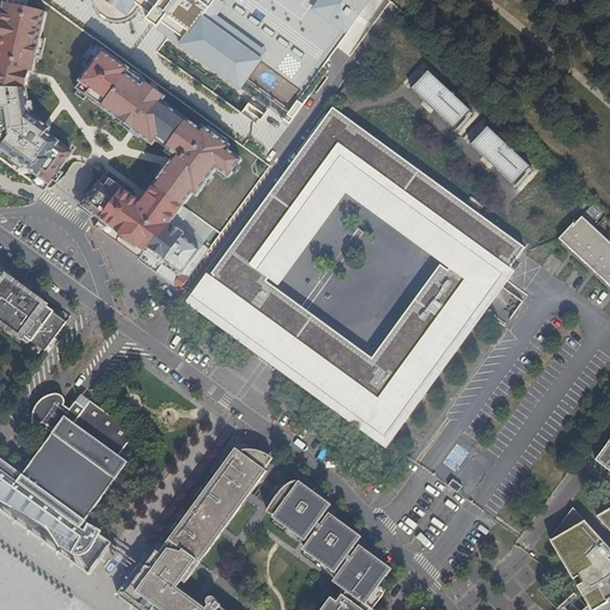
[(36,172),(30,181),(42,189),(69,151),(46,133),(49,128),(29,114),(28,110),(26,101),(24,87),(29,69),(31,71),(34,56),(38,36),(44,11),(24,6),(25,0),(0,0),(0,11),(1,11),(0,16),(0,146),(10,153),(22,162),(36,172)]
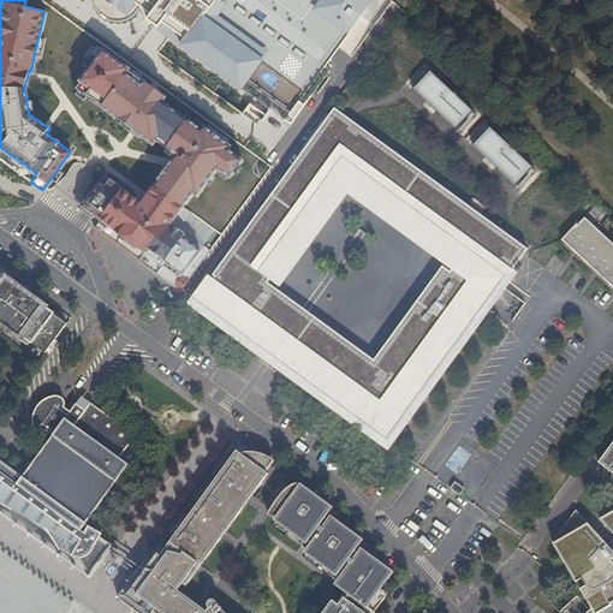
[(160,21),(172,29),(166,35),(179,45),(180,45),(284,117),(287,111),(295,115),(329,67),(325,64),(372,0),(91,0),(91,1),(93,4),(95,7),(97,11),(101,13),(105,16),(109,18),(117,19),(121,18),(126,17),(130,15),(134,11),(137,7),(140,5),(149,12),(147,17),(158,25),(160,21)]
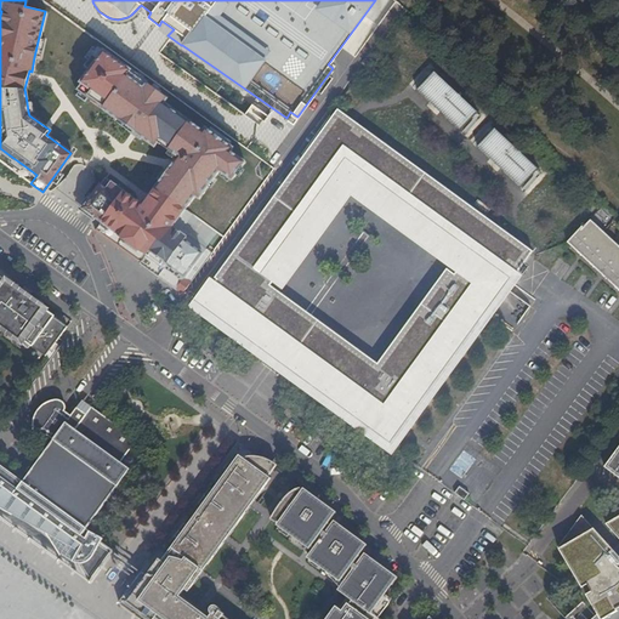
[(94,230),(180,293),(211,250),(172,222),(194,194),(199,197),(219,169),(232,177),(244,160),(230,149),(232,146),(205,126),(203,130),(163,101),(166,96),(97,46),(95,50),(87,58),(84,64),(90,69),(75,89),(78,90),(86,96),(102,107),(114,115),(126,124),(124,126),(128,130),(136,136),(138,137),(141,135),(153,143),(157,140),(159,136),(170,145),(168,148),(169,149),(177,155),(175,159),(166,171),(160,180),(149,194),(147,193),(140,203),(104,177),(81,206),(100,220),(94,230)]
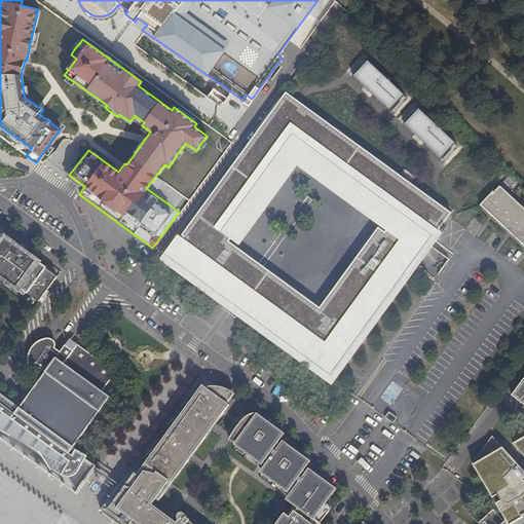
[(72,47),(74,49),(80,42),(77,39),(72,47)]
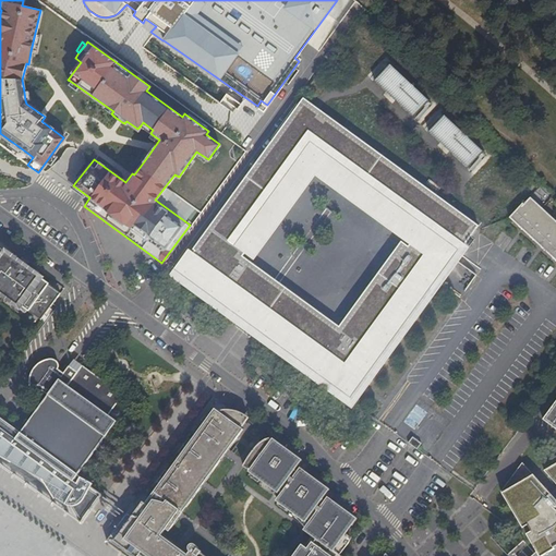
[(391,61),(375,79),(415,118),(433,100),(391,61)]
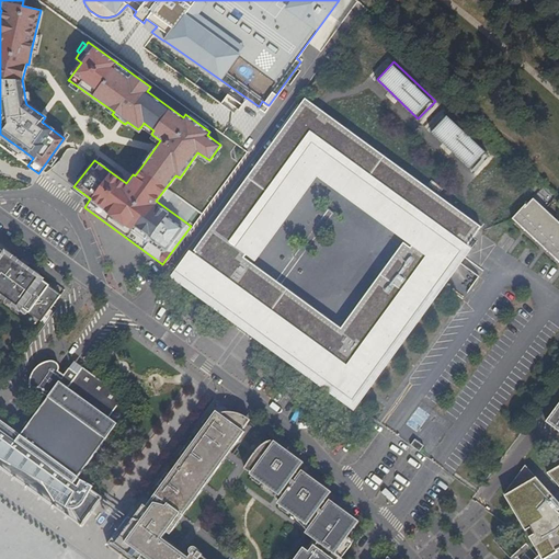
[(76,90),(78,87),(70,81),(68,84),(76,90)]
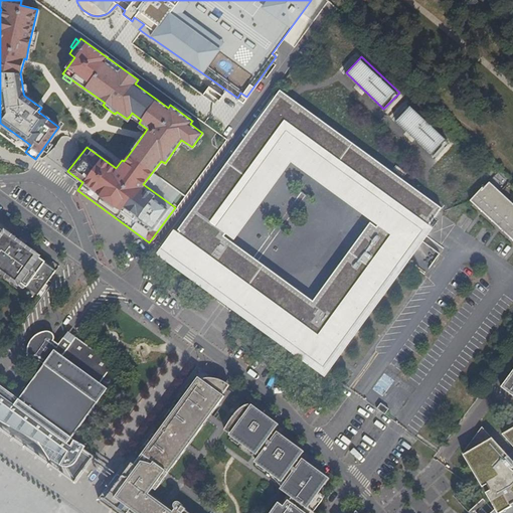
[(323,369),(337,349),(355,325),(440,210),(278,90),(187,214),(160,250),(169,257),(201,281),(207,274),(215,280),(214,286),(217,288),(221,284),(240,298),(234,305),(323,369)]
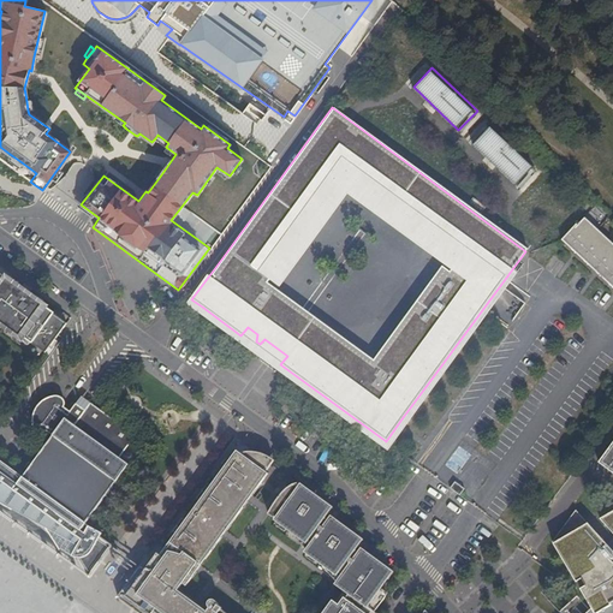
[(125,123),(113,114),(112,118),(123,125),(125,123)]
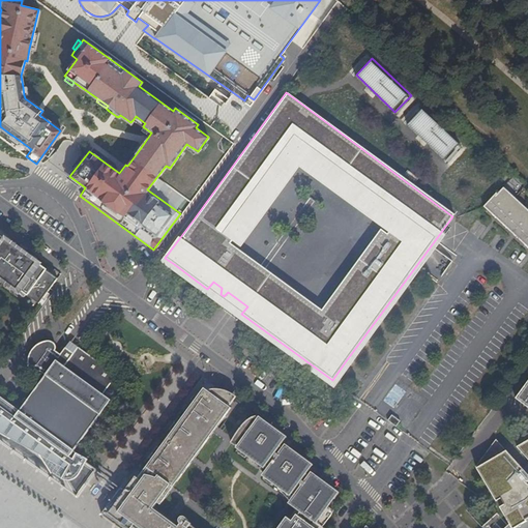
[(406,125),(449,163),(465,144),(422,107),(406,125)]
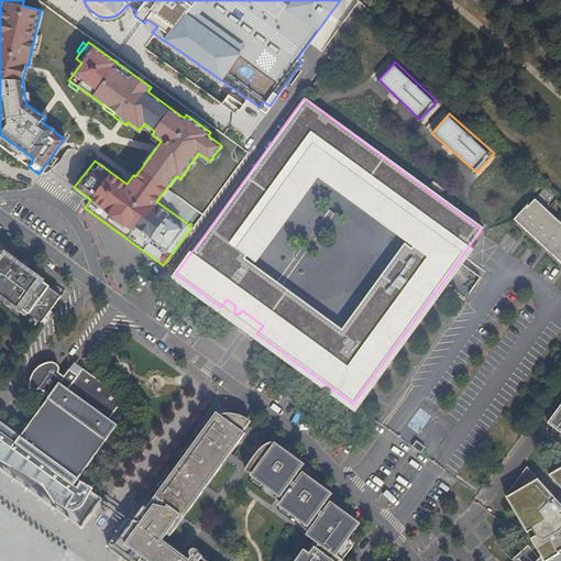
[(144,123),(142,127),(152,134),(154,131),(144,123)]
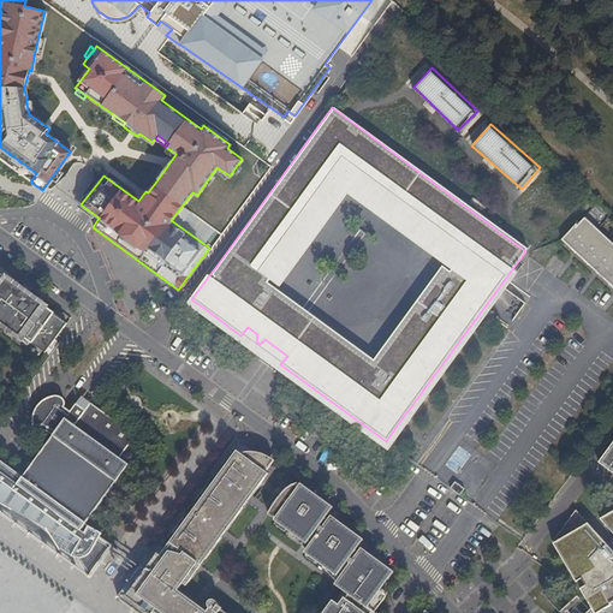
[(176,154),(167,148),(165,152),(173,158),(176,154)]
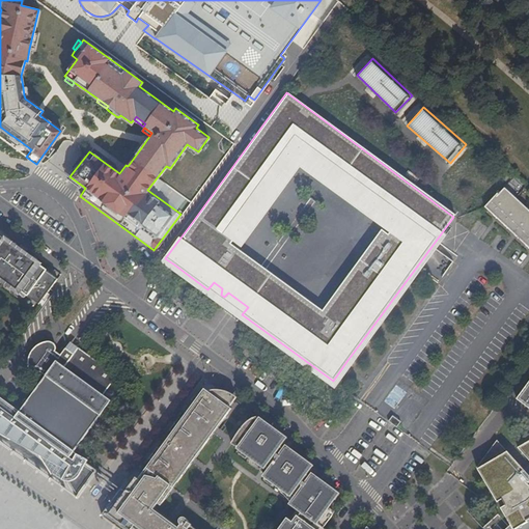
[(16,145),(19,140),(8,133),(5,138),(16,145)]
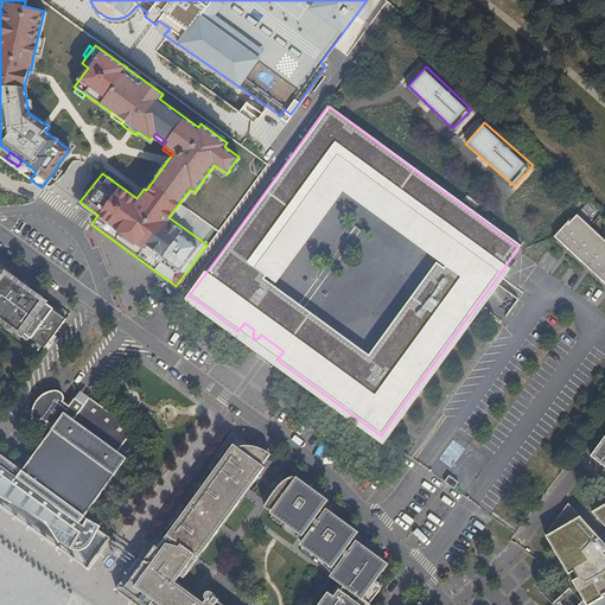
[(153,173),(157,176),(163,167),(159,165),(153,173)]
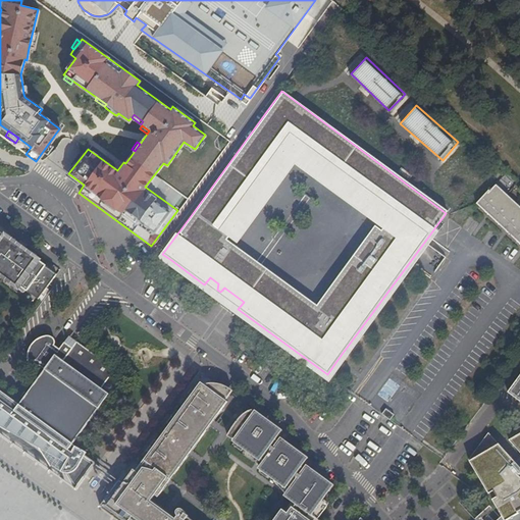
[(480,200),(479,202),(519,241),(519,204),(491,176),(474,194),(480,200)]
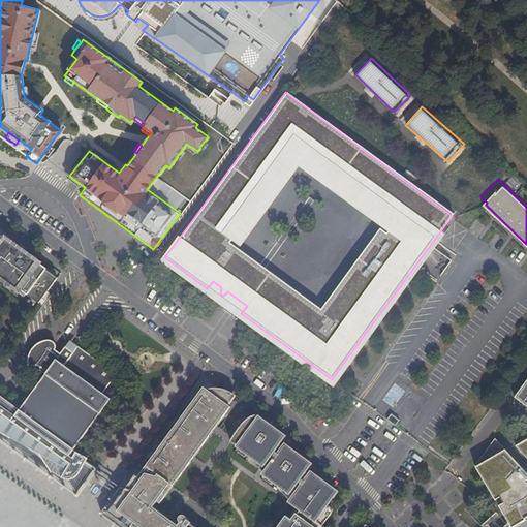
[(0,277),(25,296),(27,293),(37,302),(56,277),(44,269),(45,268),(21,250),(20,252),(16,250),(18,248),(0,235),(0,277)]
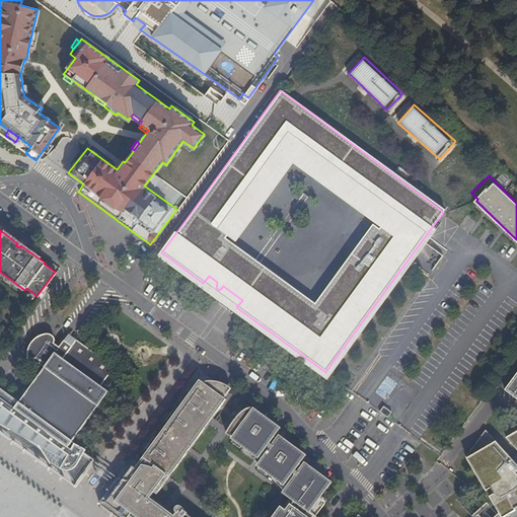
[(70,344),(62,338),(57,345),(52,341),(53,340),(53,338),(53,337),(52,335),(51,334),(50,333),(49,333),(48,331),(46,331),(44,331),(43,331),(39,333),(38,334),(34,336),(32,337),(29,341),(28,343),(27,346),(26,348),(25,351),(25,353),(25,355),(26,357),(26,359),(27,360),(28,361),(29,362),(30,363),(32,363),(33,363),(35,363),(37,362),(38,361),(40,359),(42,360),(40,363),(43,365),(41,368),(34,376),(31,374),(28,379),(30,381),(25,388),(22,386),(19,391),(21,393),(17,399),(6,392),(0,387),(0,423),(8,428),(8,427),(38,443),(49,461),(59,466),(61,467),(64,468),(72,482),(71,483),(72,484),(74,484),(75,483),(74,482),(81,471),(83,472),(84,470),(83,469),(90,459),(91,460),(92,458),(92,456),(91,456),(90,457),(82,451),(84,447),(73,441),(70,439),(75,433),(78,435),(81,430),(79,428),(84,420),(87,422),(90,418),(88,416),(93,408),(96,410),(99,405),(96,403),(106,389),(99,384),(113,365),(75,338),(70,344)]
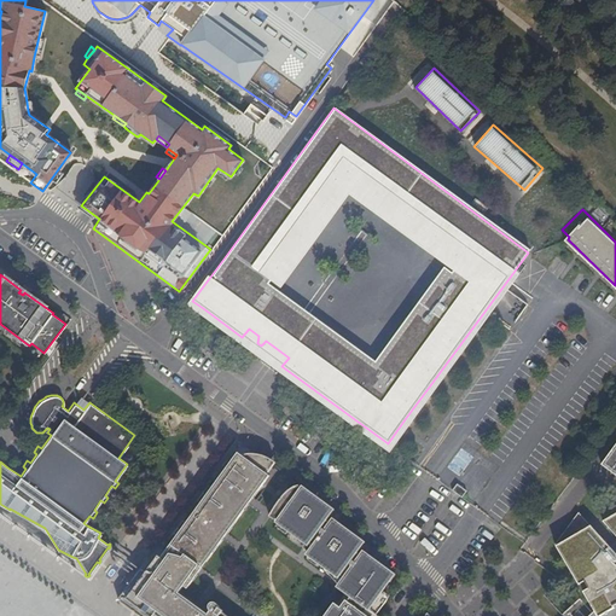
[(615,615),(615,440),(599,463),(615,475),(615,510),(600,519),(615,536),(609,546),(576,511),(553,542),(594,611),(588,615),(615,615)]
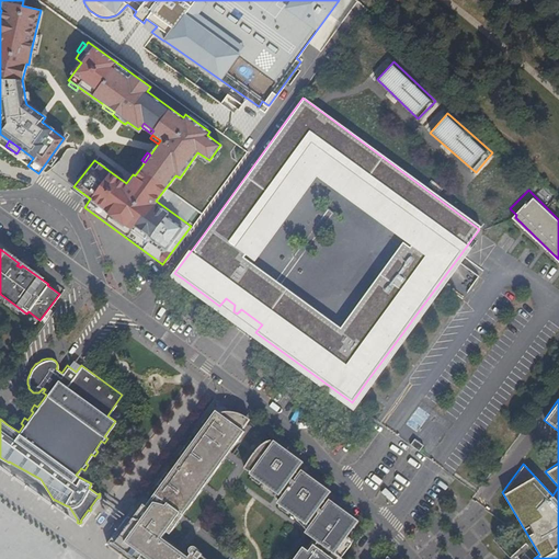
[(243,430),(214,409),(201,428),(203,431),(198,436),(195,434),(177,460),(180,463),(175,468),(172,466),(153,492),(157,494),(152,501),(149,499),(132,522),(150,535),(152,532),(160,537),(164,531),(168,533),(178,520),(173,516),(178,511),(182,514),(201,488),(196,485),(201,479),(205,482),(224,456),(220,453),(224,447),(228,451),(243,430)]
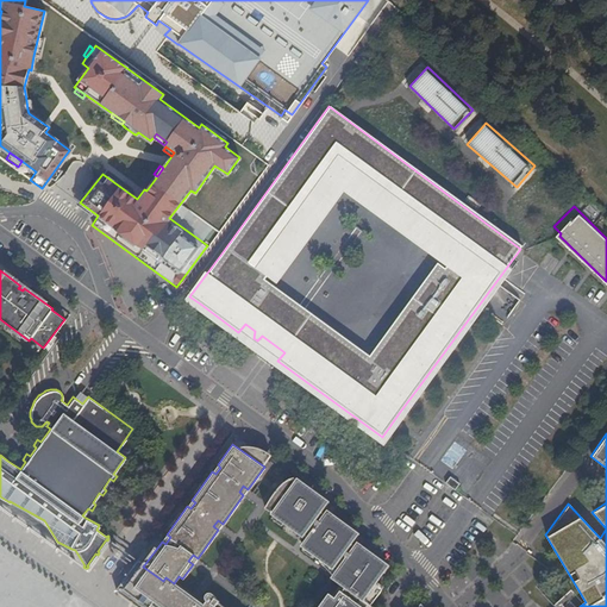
[(456,464),(457,450),(442,450),(442,464),(456,464)]
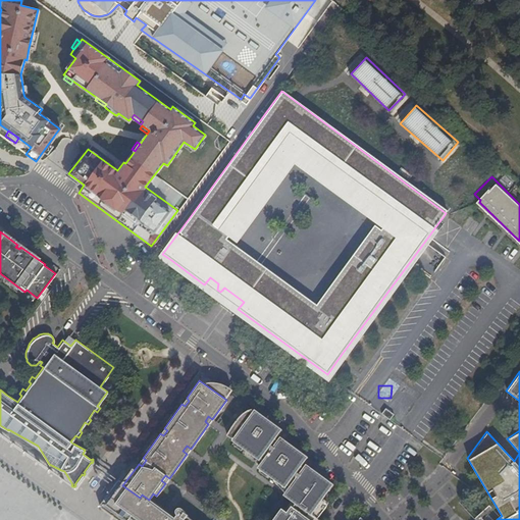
[(382,407),(379,412),(388,419),(392,414),(382,407)]
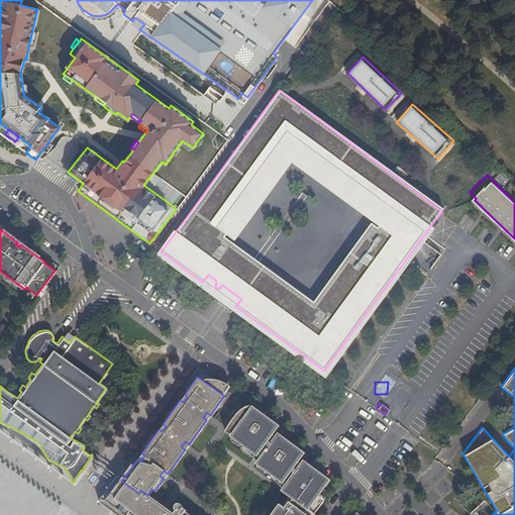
[(312,514),(313,512),(306,507),(308,503),(309,504),(313,503),(317,499),(313,496),(326,478),(303,459),(301,461),(295,457),(301,450),(277,433),(276,435),(270,432),(276,424),(251,406),(250,407),(248,406),(249,405),(248,404),(246,405),(243,406),(239,409),(236,412),(234,414),(232,417),(229,420),(226,425),(223,430),(228,433),(229,432),(231,434),(230,435),(254,452),(258,448),(263,452),(255,462),(280,480),(283,476),(288,480),(284,486),(296,494),(294,497),(293,497),(291,500),(290,499),(286,505),(286,506),(284,509),(278,504),(269,514),(312,514)]
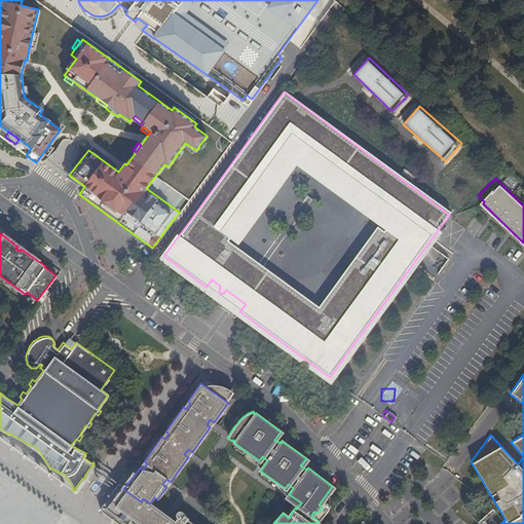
[(140,508),(124,496),(118,497),(113,503),(114,511),(124,519),(127,515),(139,523),(193,523),(188,520),(188,519),(185,516),(185,515),(183,512),(182,512),(181,511),(180,512),(179,512),(178,512),(177,513),(176,514),(176,516),(177,517),(177,518),(178,518),(173,523),(161,516),(159,515),(157,513),(154,512),(151,511),(149,511),(147,510),(144,510),(142,509),(140,508)]
